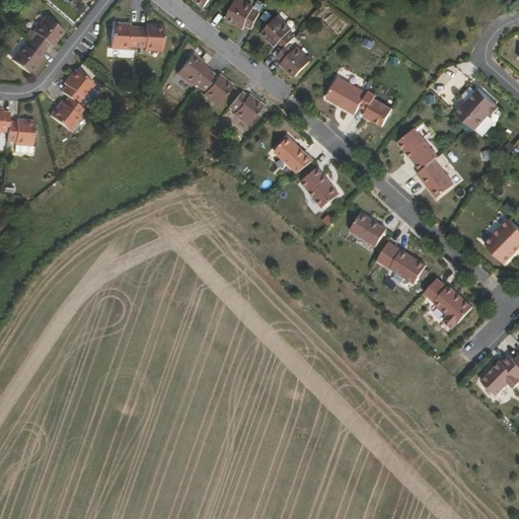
[(237,1),(229,19),(247,27),(247,26),(254,29),(262,13),(254,10),(255,9),(237,1)]
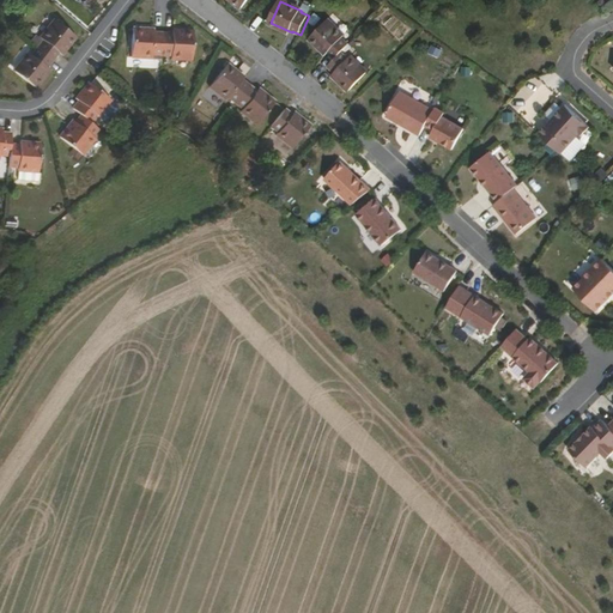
[(314,26),(321,17),(314,12),(308,22),(314,26)]
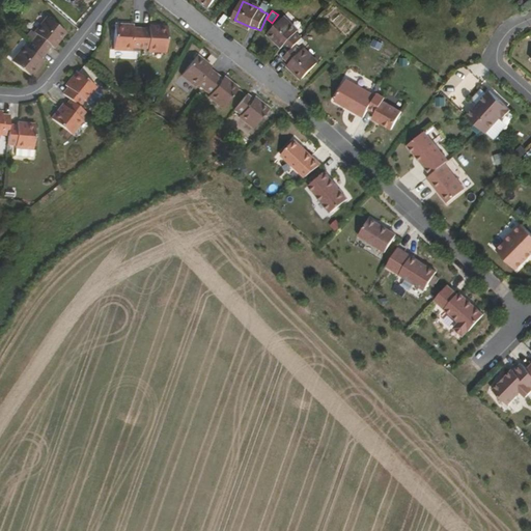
[(31,40),(46,52),(51,46),(56,40),(58,42),(65,33),(46,18),(33,32),(35,35),(31,40)]
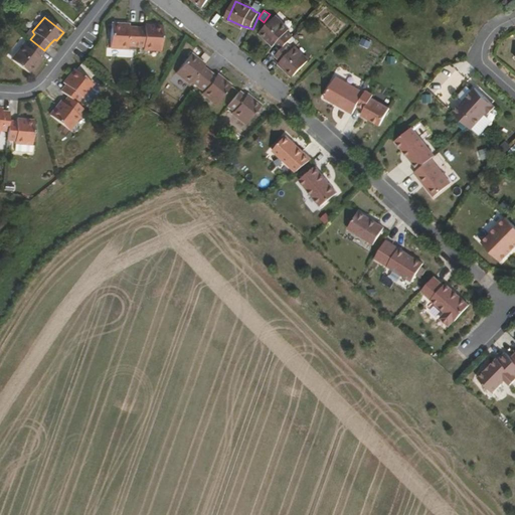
[(278,44),(284,50),(290,43),(296,37),(290,32),(291,31),(277,17),(264,32),(277,45),(278,44)]
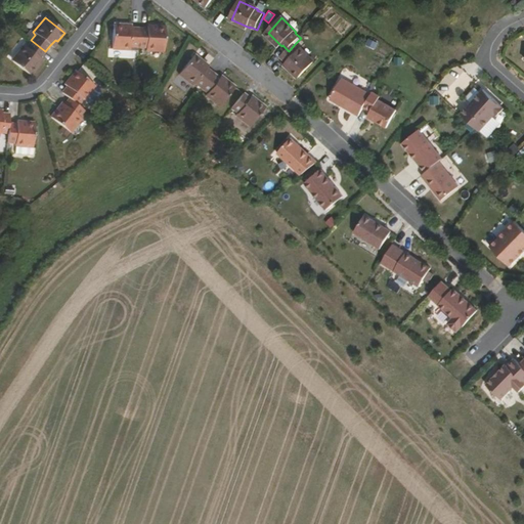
[(130,46),(138,47),(138,29),(131,29),(122,28),(123,25),(113,24),(112,49),(130,50),(130,46)]
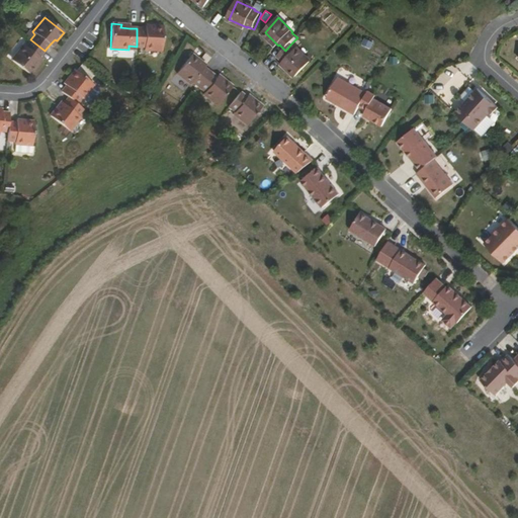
[(137,28),(137,47),(144,47),(144,50),(161,51),(163,26),(154,26),(154,29),(145,28),(137,28)]
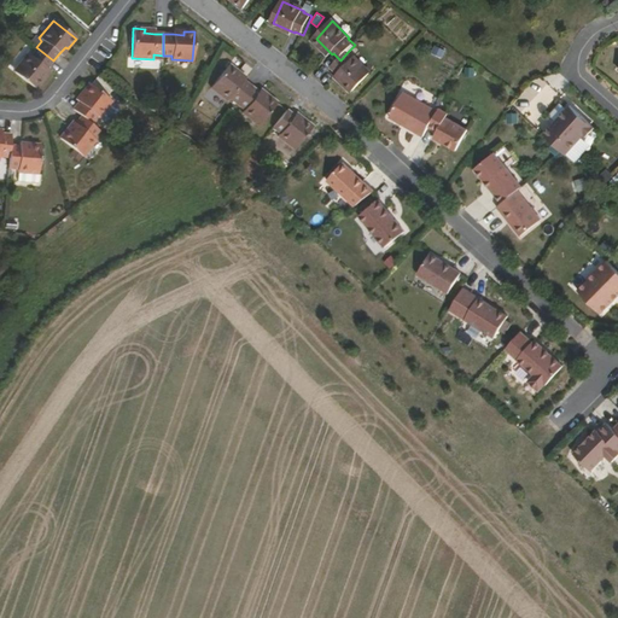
[(431,54),(442,59),(447,50),(435,45),(431,54)]
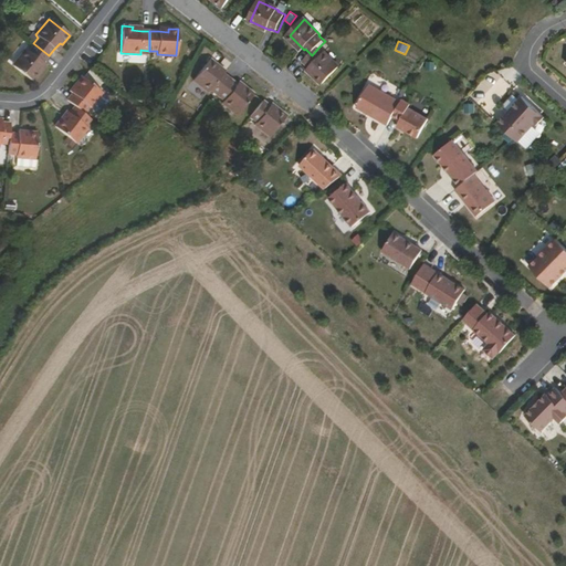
[(43,62),(49,55),(33,43),(28,51),(24,49),(12,65),(32,82),(40,72),(37,69),(43,62)]
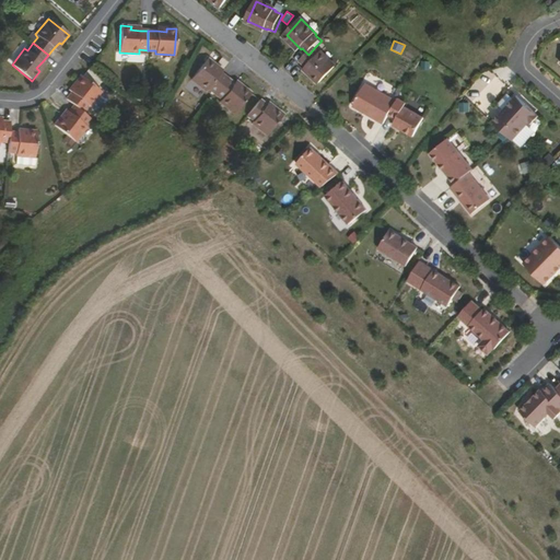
[(315,47),(308,55),(302,61),(307,67),(307,68),(323,83),(337,67),(323,54),(322,55),(315,47)]
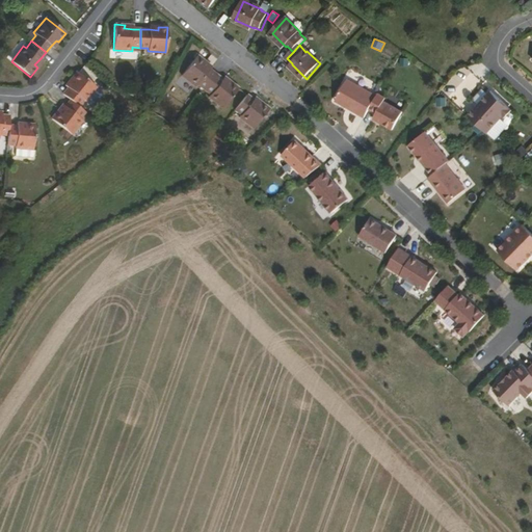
[(197,84),(204,89),(215,75),(209,71),(202,64),(204,61),(196,56),(181,76),(195,87),(197,84)]
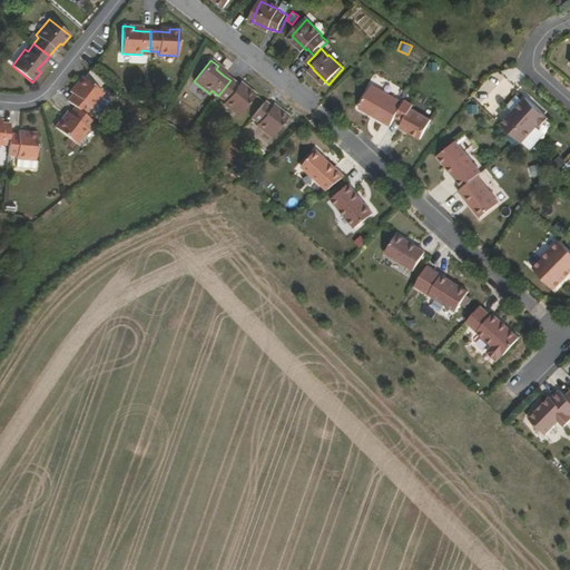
[(37,69),(40,72),(47,66),(43,62),(37,69)]
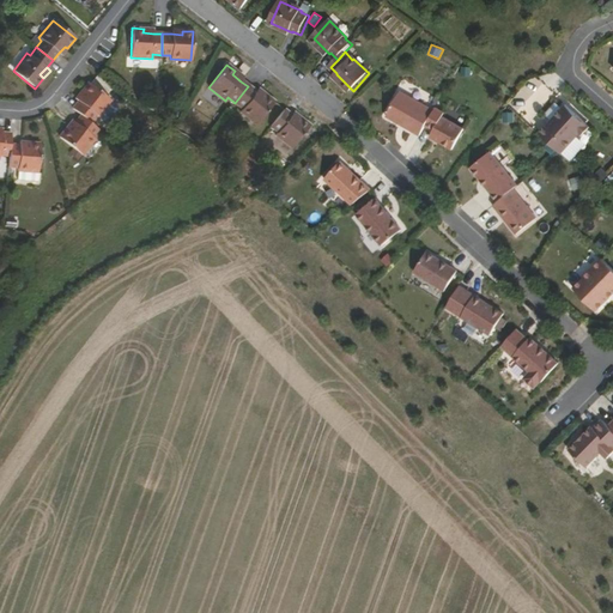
[(232,74),(241,82),(244,78),(235,71),(232,74)]
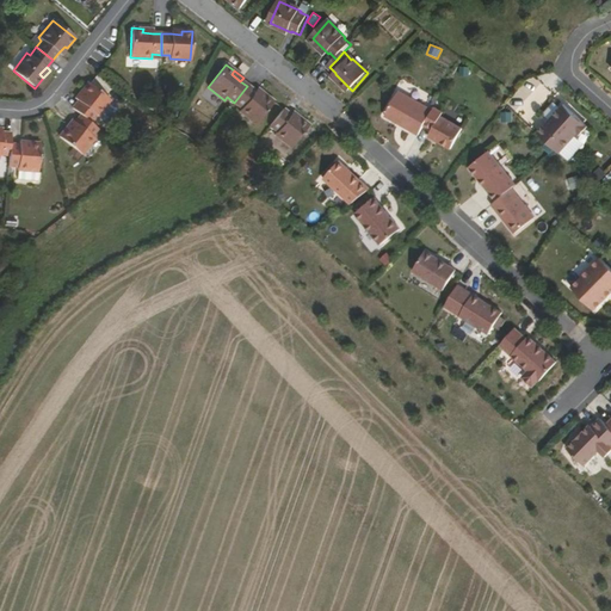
[(78,102),(73,107),(81,115),(88,121),(94,115),(97,117),(110,100),(87,81),(81,90),(84,93),(78,102)]
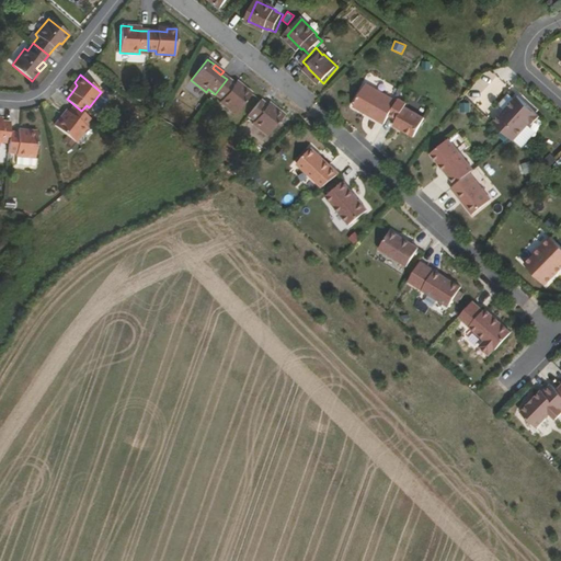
[(227,79),(215,94),(221,100),(219,102),(235,114),(251,93),(243,88),(241,90),(233,84),(227,79)]
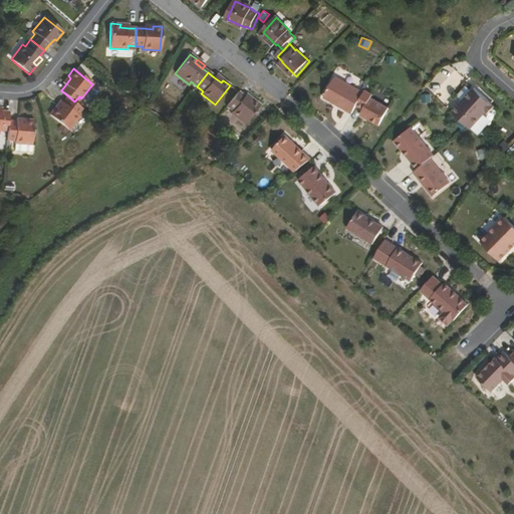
[(70,78),(68,75),(62,82),(65,85),(70,78)]
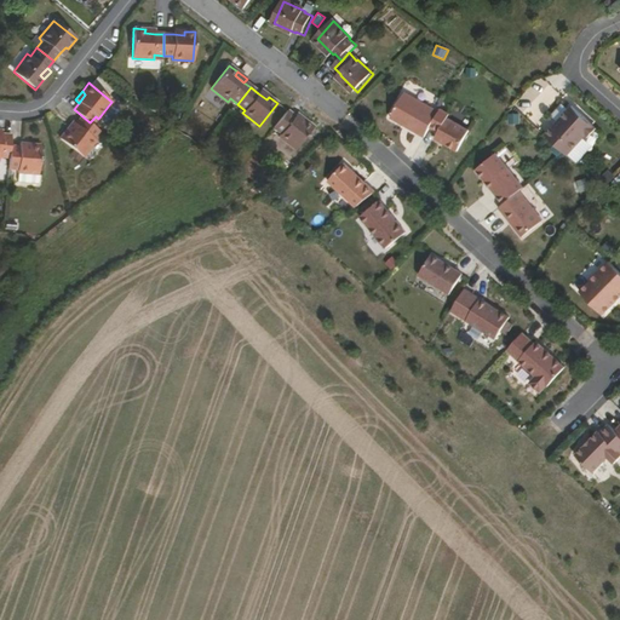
[(431,128),(440,113),(406,95),(391,119),(425,138),(431,128)]
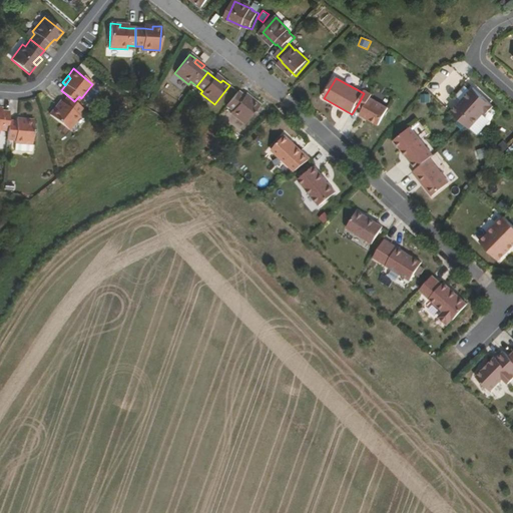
[(473,88),(451,112),(467,127),(469,129),(484,113),(486,114),(493,106),(473,88)]
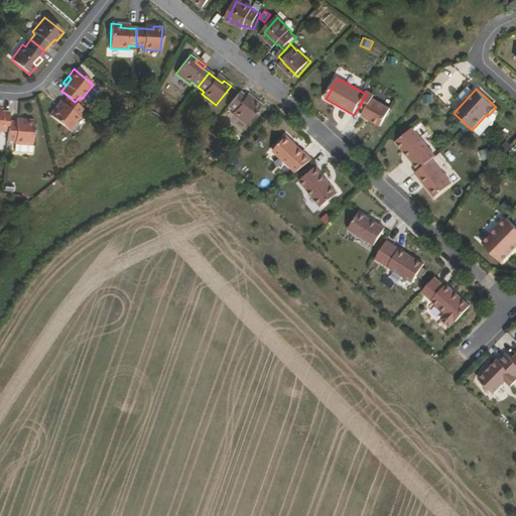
[(367,92),(366,94),(359,107),(366,111),(363,117),(369,121),(381,127),(391,110),(373,100),(375,96),(367,92)]
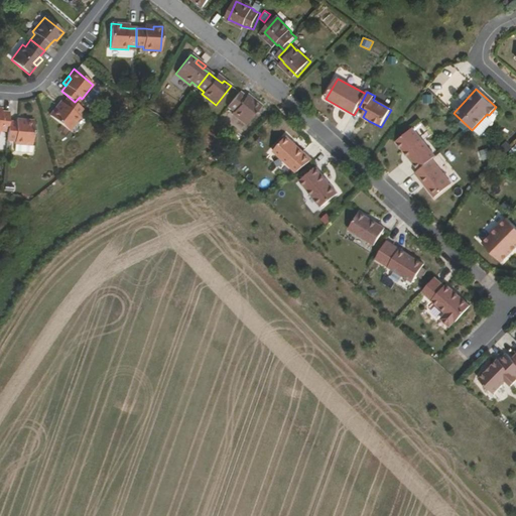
[(239,93),(228,106),(233,111),(232,113),(246,125),(261,106),(253,100),(252,103),(245,97),(239,93)]
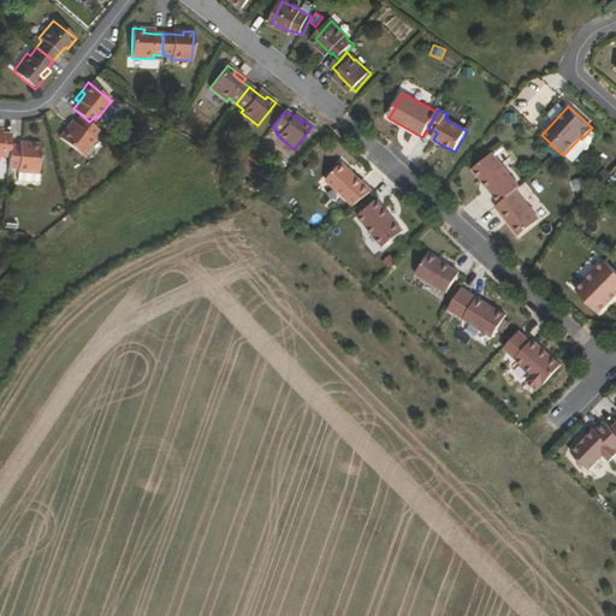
[(89,122),(82,116),(75,123),(69,131),(66,129),(59,137),(82,157),(95,140),(93,136),(99,129),(89,122)]
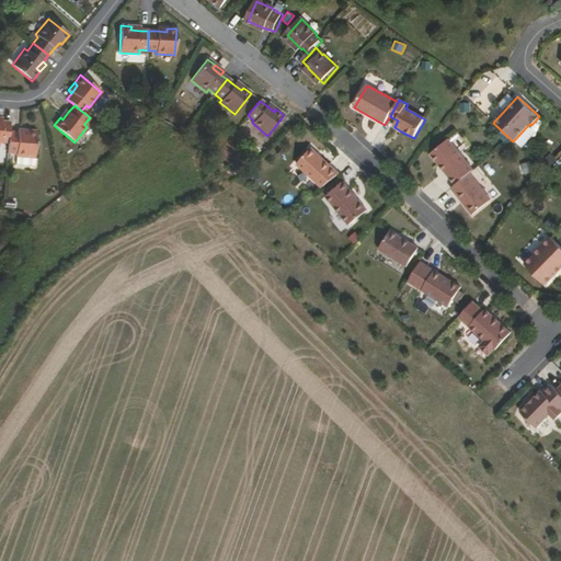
[(0,141),(9,141),(9,132),(10,123),(2,122),(0,122),(0,141)]
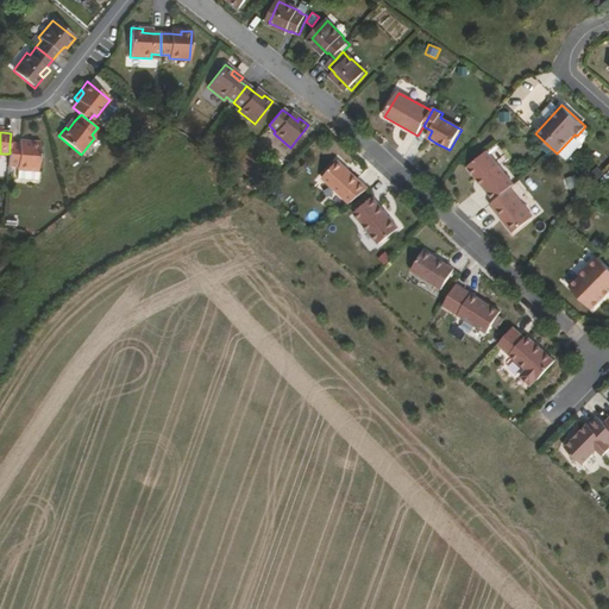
[(10,143),(10,154),(8,164),(18,165),(17,179),(37,180),(41,142),(29,140),(29,144),(19,144),(10,143)]
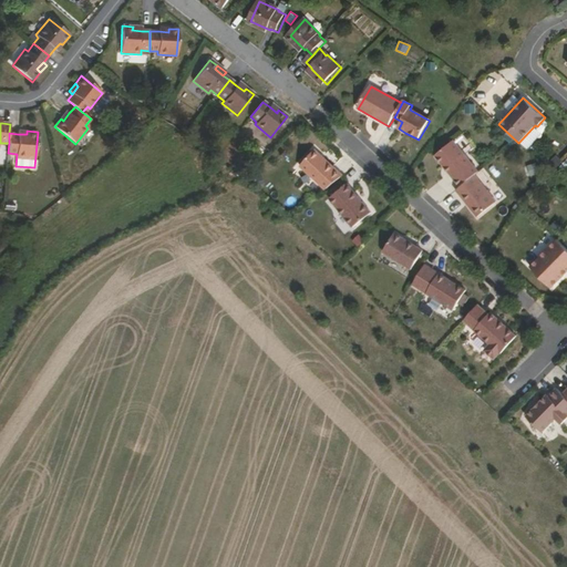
[(474,175),(478,172),(453,141),(434,156),(444,167),(445,166),(451,173),(450,174),(460,187),(474,175)]
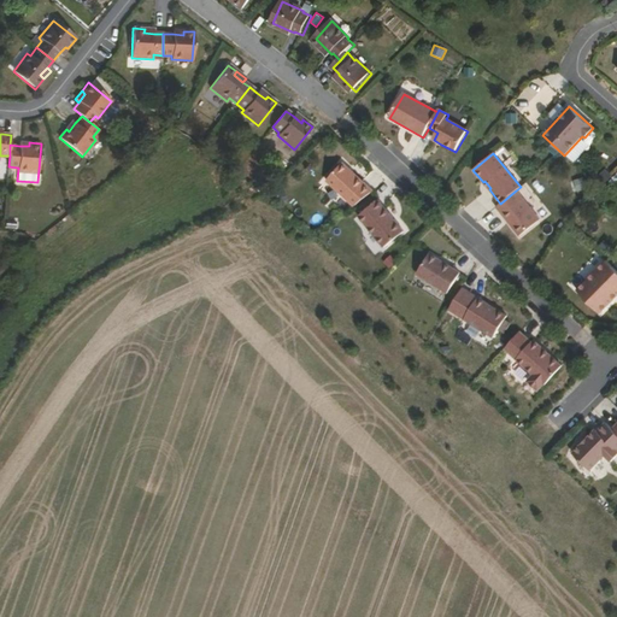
[(354,206),(372,192),(362,182),(338,160),(322,177),(354,206)]
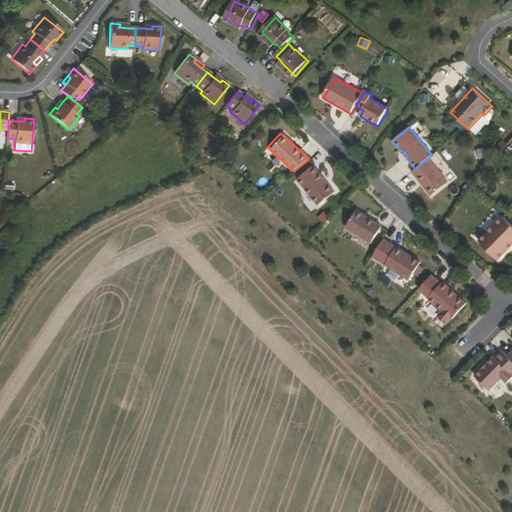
[(483,147),(473,152),(477,160),(487,155),(483,147)]
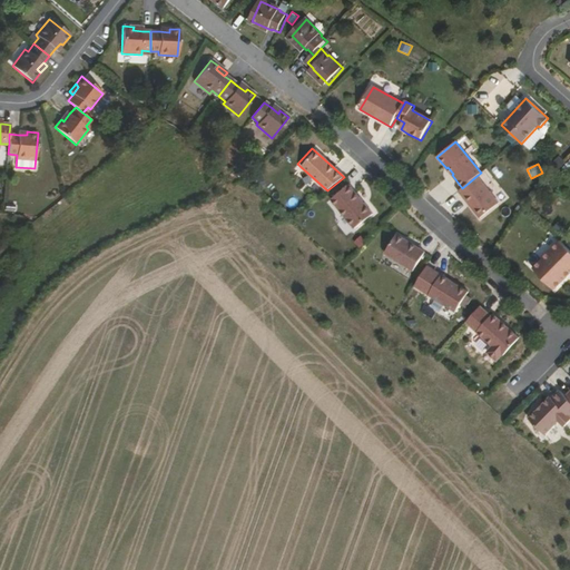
[(477,176),(462,188),(458,192),(467,203),(479,218),(498,204),(477,176)]
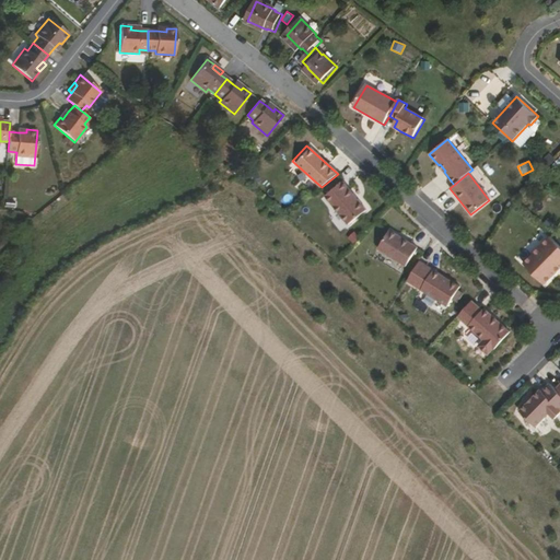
[(349,224),(366,210),(352,193),(349,187),(343,182),(326,196),(349,224)]
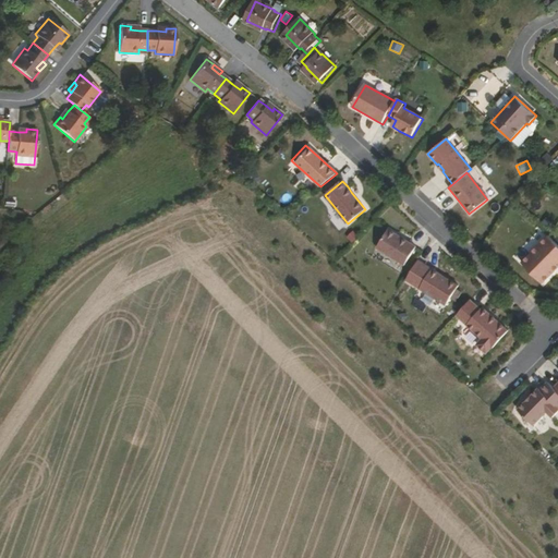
[(404,265),(415,246),(408,242),(388,230),(377,247),(404,265)]
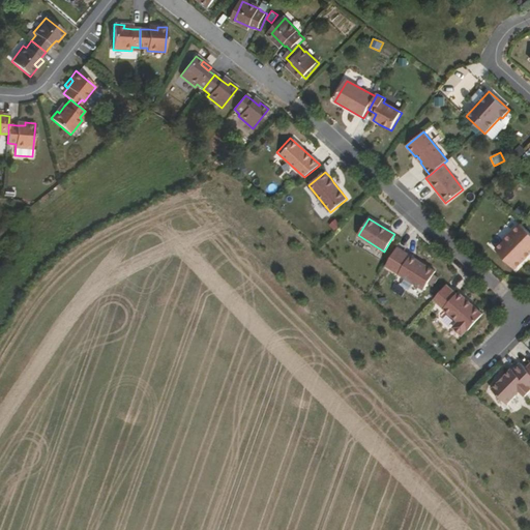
[(529,233),(520,224),(510,233),(512,235),(505,243),(503,241),(495,249),(514,269),(526,258),(525,256),(529,252),(529,253),(529,233)]
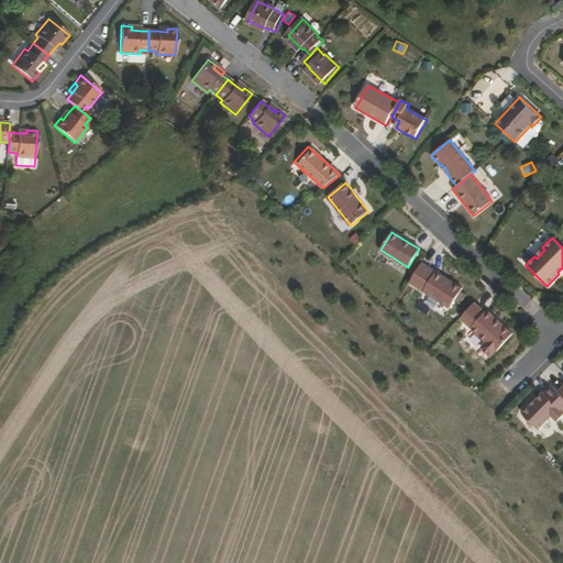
[(544,250),(542,247),(534,256),(537,258),(544,250)]
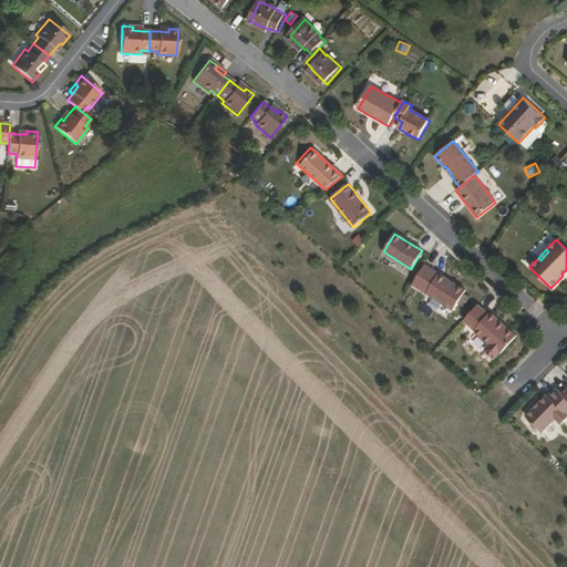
[(426,294),(440,274),(425,264),(412,285),(426,294)]
